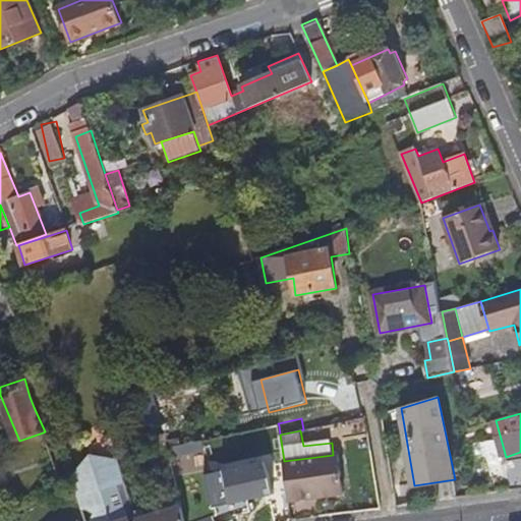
[(204,441),(170,447),(172,458),(206,451),(204,441)]
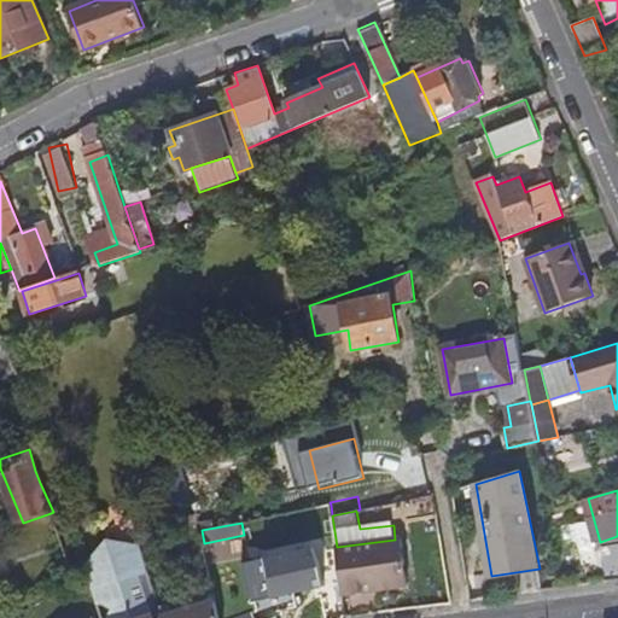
[(395,540),(337,547),(339,563),(343,595),(408,587),(402,540),(395,540)]
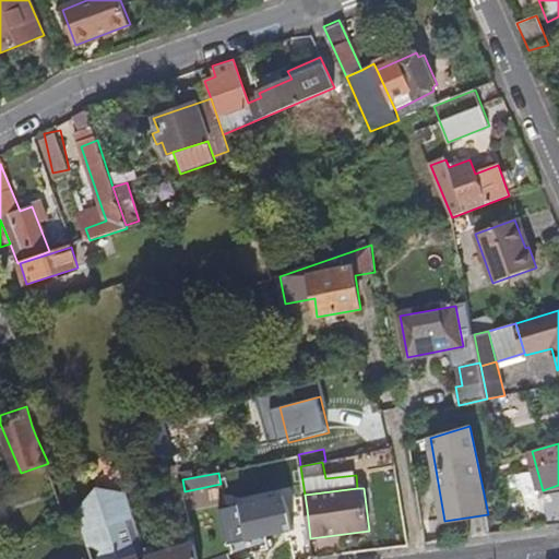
[(558,492),(542,496),(547,528),(558,526),(558,492)]
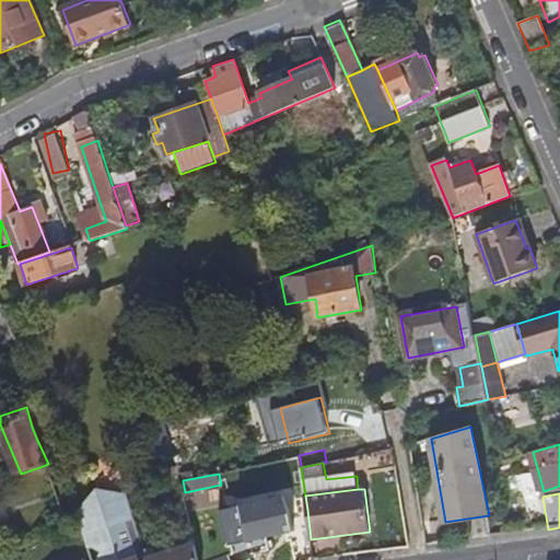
[(92,499),(78,516),(92,559),(146,559),(135,518),(111,526),(101,497),(92,499)]
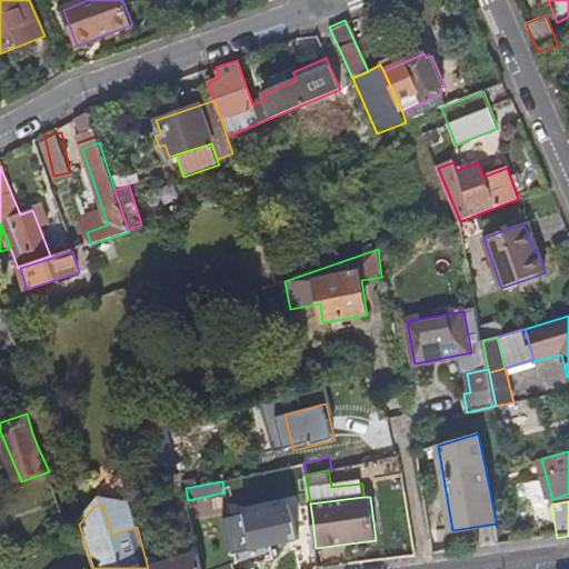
[(131,506),(102,505),(112,535),(137,527),(131,506)]
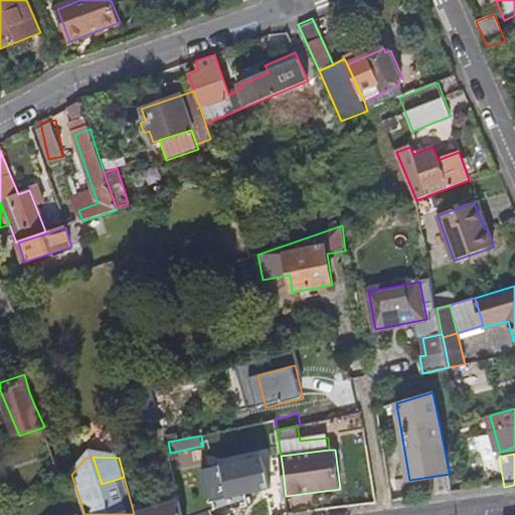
[(263,458),(204,471),(210,502),(271,489),(267,471),(263,458)]
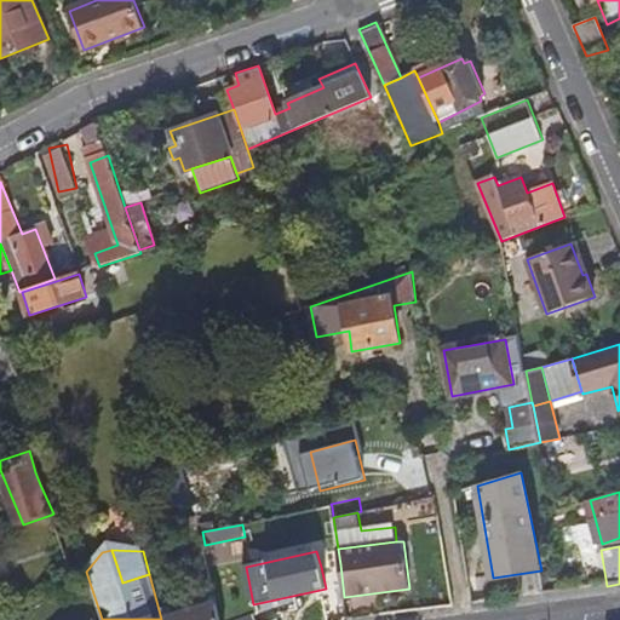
[(220,619),(218,604),(161,619),(220,619)]
